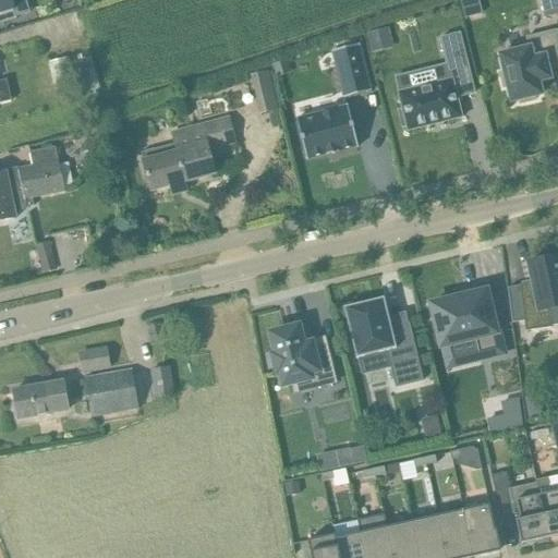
[(10,0),(0,0),(0,24),(16,20),(10,0)]
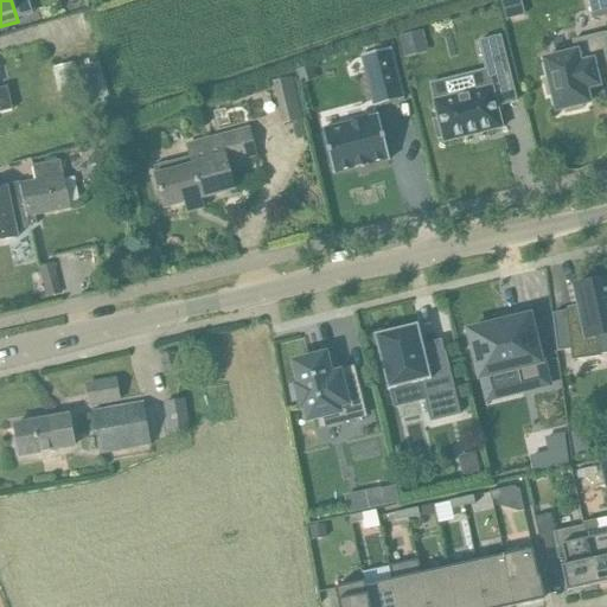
[(521,0),(504,0),(500,1),(506,20),(525,16),(521,0)]
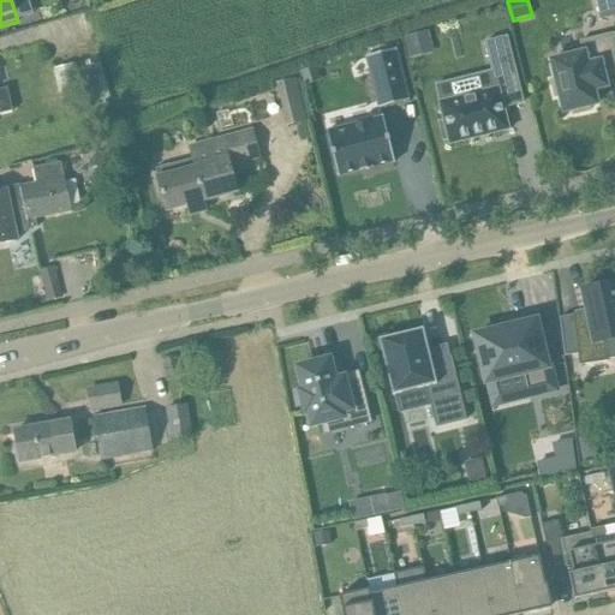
[(614,0),(595,0),(601,19),(614,16),(614,0)]
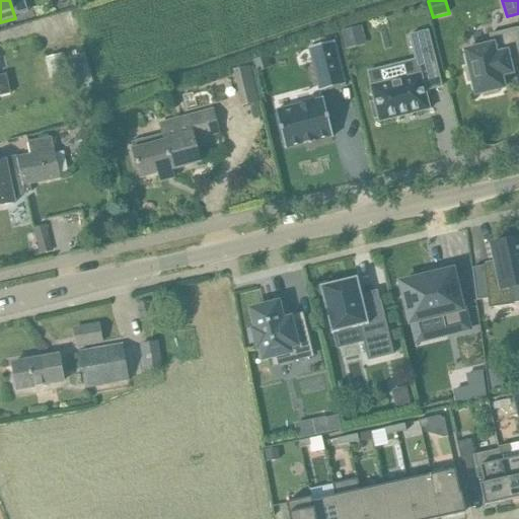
[(362,25),(341,30),(346,50),(367,45),(362,25)]
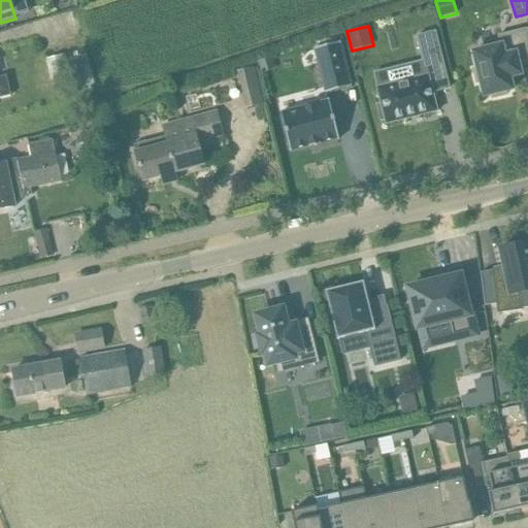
[(491,95),(492,99),(506,95),(505,91),(513,90),(509,77),(521,74),(519,66),(527,64),(527,33),(527,29),(497,36),(500,45),(473,53),(476,68),(472,69),(476,84),(481,83),(484,96),(491,95)]
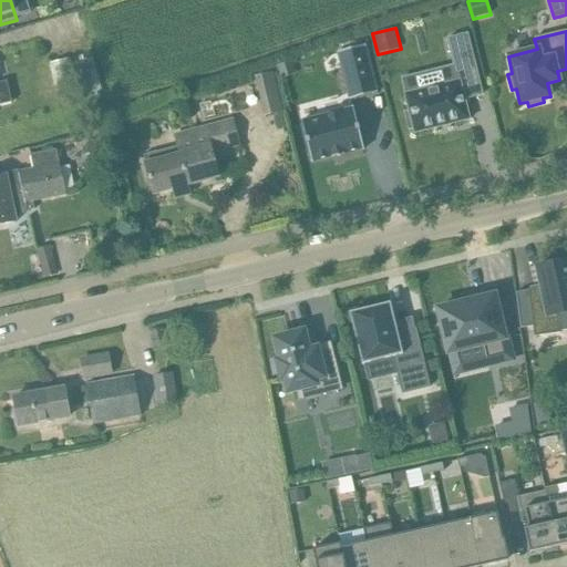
[(409,111),(404,112),(409,130),(413,129),(414,133),(470,120),(464,99),(482,94),(467,34),(447,39),(457,81),(404,94),(409,111)]
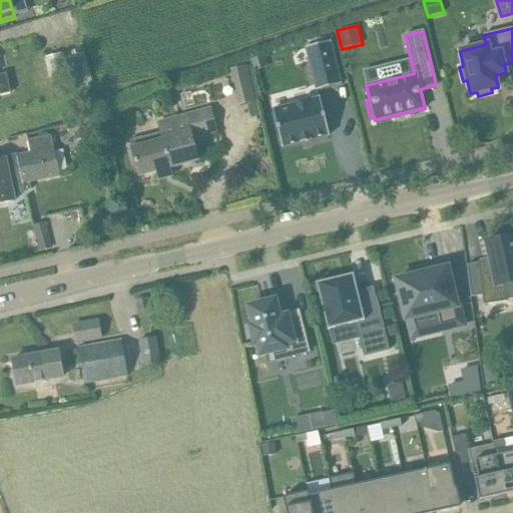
[(330,41),(306,47),(317,90),(341,84),(330,41)]
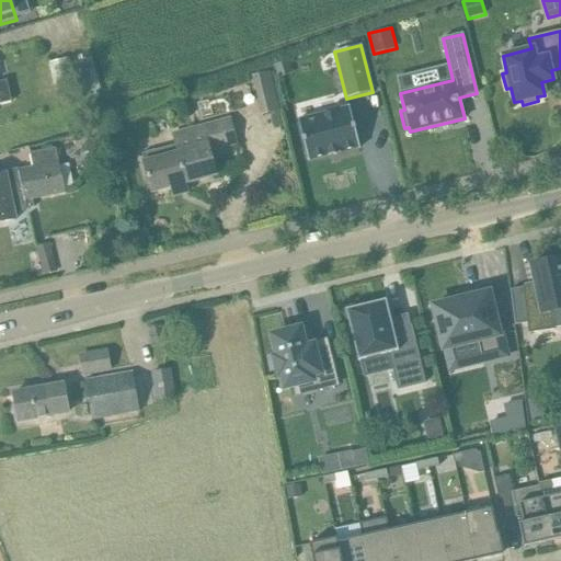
[(101,89),(90,52),(47,64),(54,86),(72,80),(77,96),(101,89)]
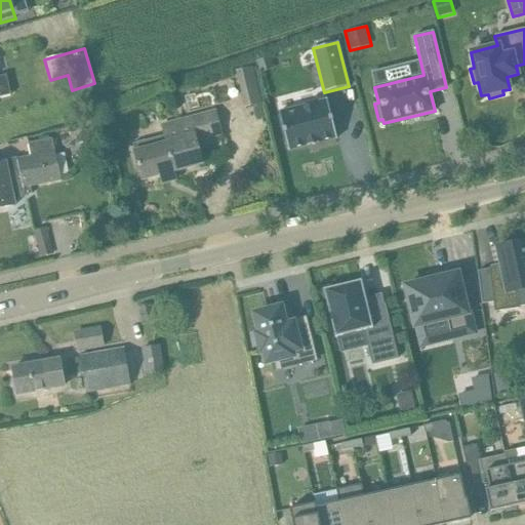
[(270,56),(257,61),(260,72),(274,67),(270,56)]
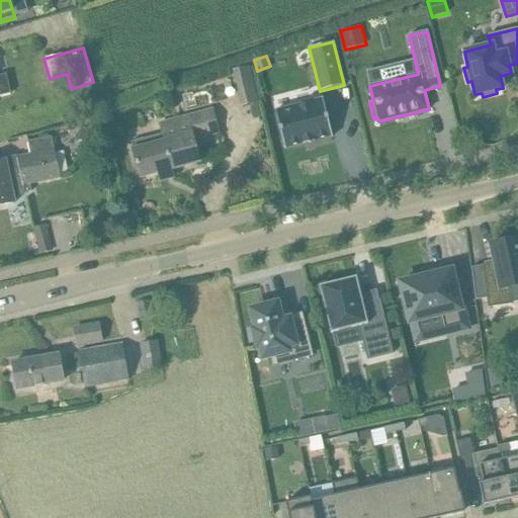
[(250,65),(233,70),(236,82),(253,78),(250,65)]
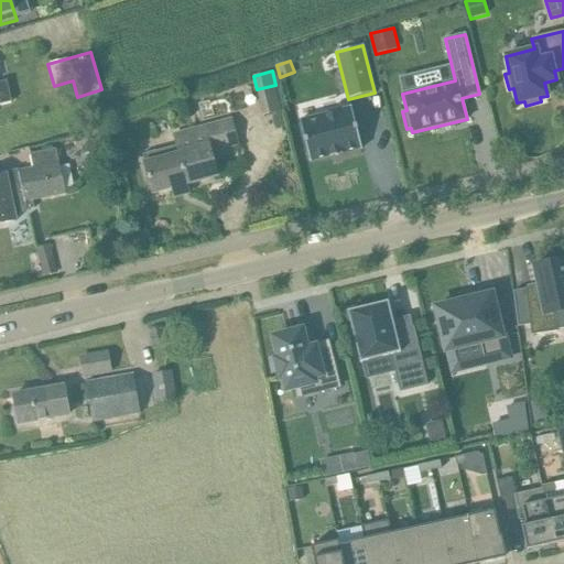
[(0,82),(0,105),(11,102),(7,80),(0,82)]
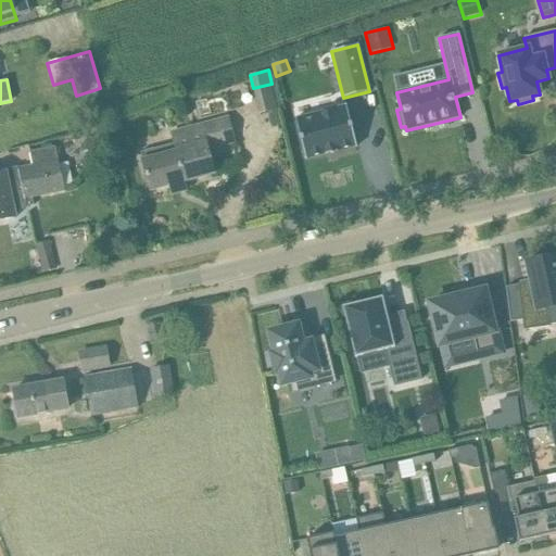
[(346,106),(295,118),(305,160),(326,154),(327,155),(337,153),(337,152),(357,147),(346,106)]
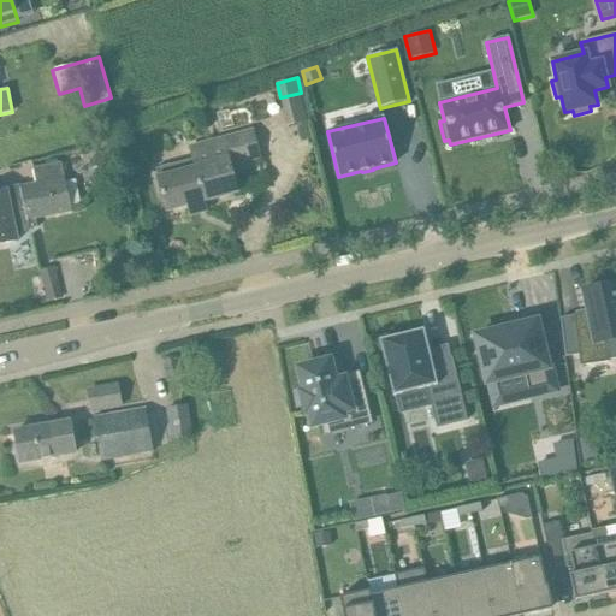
[(260,158),(253,130),(190,147),(194,159),(155,169),(167,212),(169,211),(205,201),(237,193),(230,166),(260,158)]
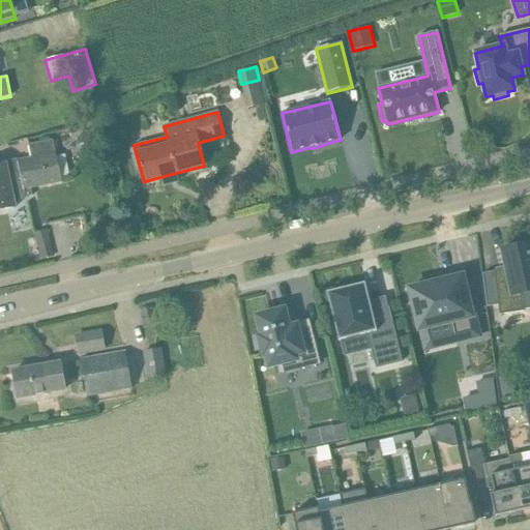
[(31,157),(12,162),(22,198),(32,196),(30,187),(62,181),(53,139),(28,144),(31,157)]
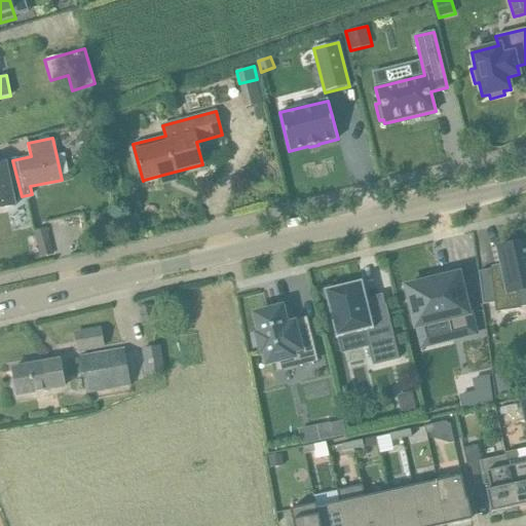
[(13,198),(22,196),(12,160),(0,163),(0,209),(15,205),(13,198)]
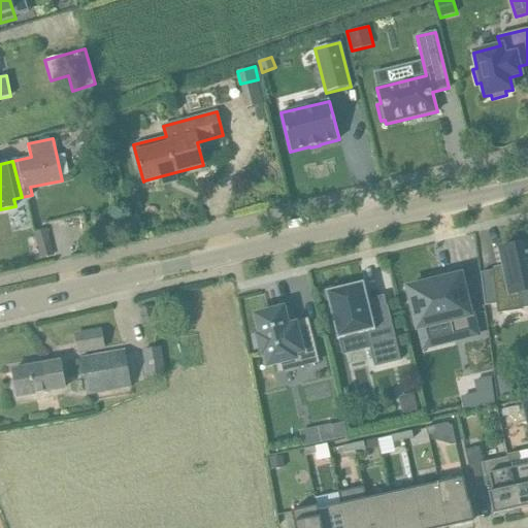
[(73,193),(71,184),(55,187),(57,196),(73,193)]
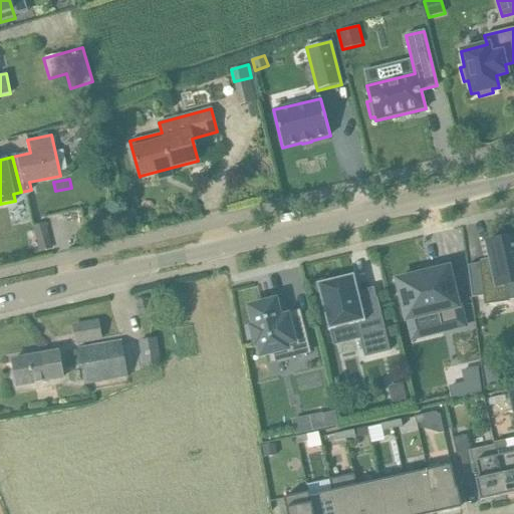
[(52,247),(45,223),(34,226),(40,250),(52,247)]
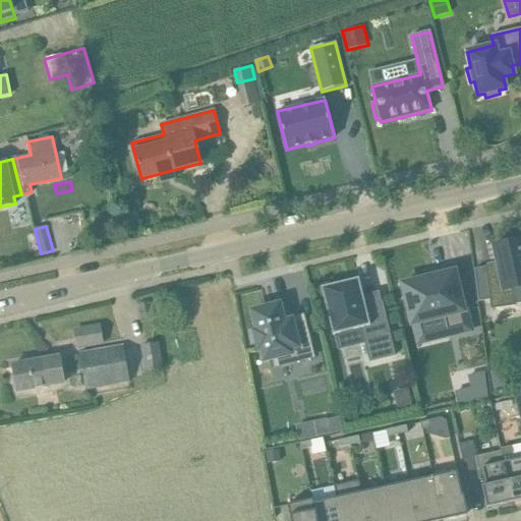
[(497,265),(474,270),(478,302),(489,300),(490,309),(516,306),(513,289),(520,286),(520,239),(493,246),(497,265)]
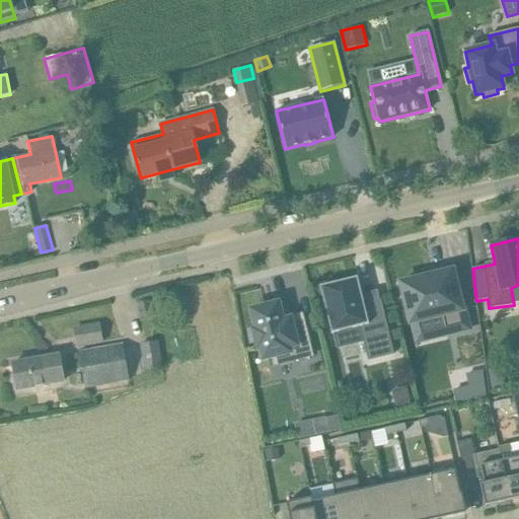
[(435,276),(401,284),(411,322),(441,315),(443,320),(446,335),(468,328),(466,321),(463,308),(461,309),(460,302),(458,293),(463,292),(456,265),(434,271),(435,276)]
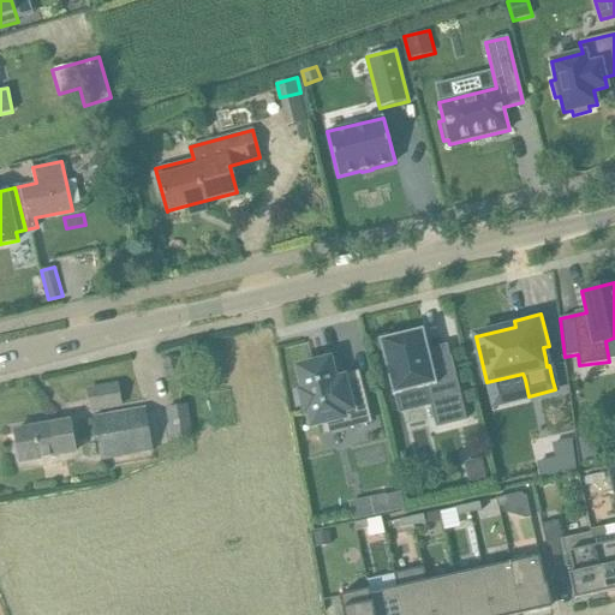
[(431,360),(423,329),(380,340),(393,395),(427,387),(436,427),(466,419),(451,356),(431,360)]
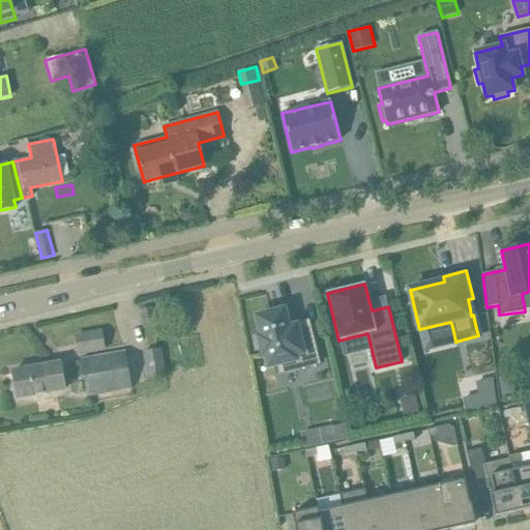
[(264,354),(266,354),(269,365),(277,363),(280,374),(319,363),(311,331),(297,334),(295,327),(288,329),(283,312),(258,318),(263,337),(260,339),(264,354)]
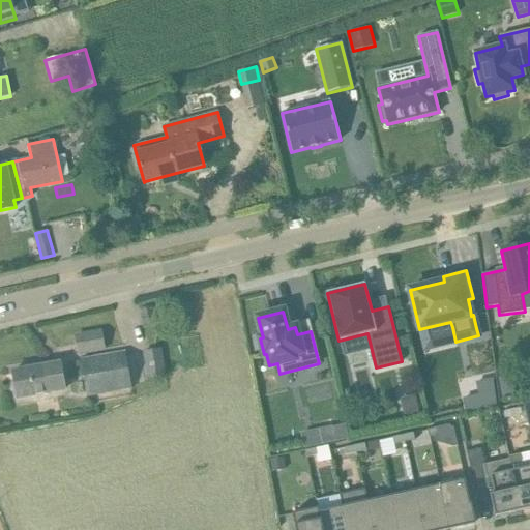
[(104,349),(100,332),(76,336),(79,353),(104,349)]
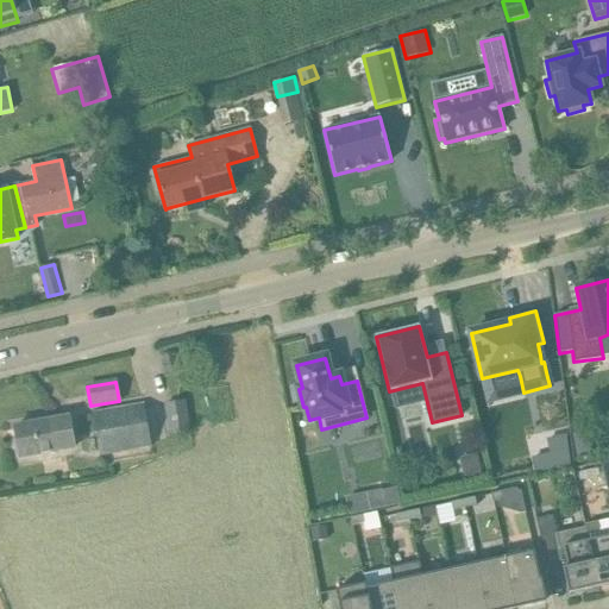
[(190,431),(186,400),(164,403),(169,434),(190,431)]
